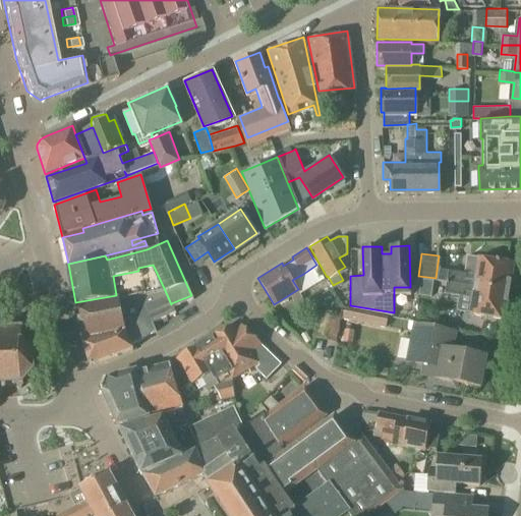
[(507,289),(509,277),(513,274),(514,268),(511,265),(512,261),(477,255),(473,281),(463,279),(464,272),(446,269),(444,280),(507,289)]
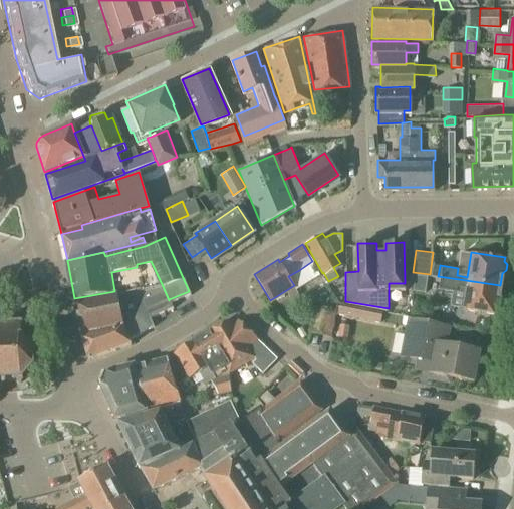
[(499,297),(500,285),(438,276),(437,287),(455,290),(456,281),(466,282),(463,307),(496,312),(497,309),(501,307),(502,300),(499,297)]
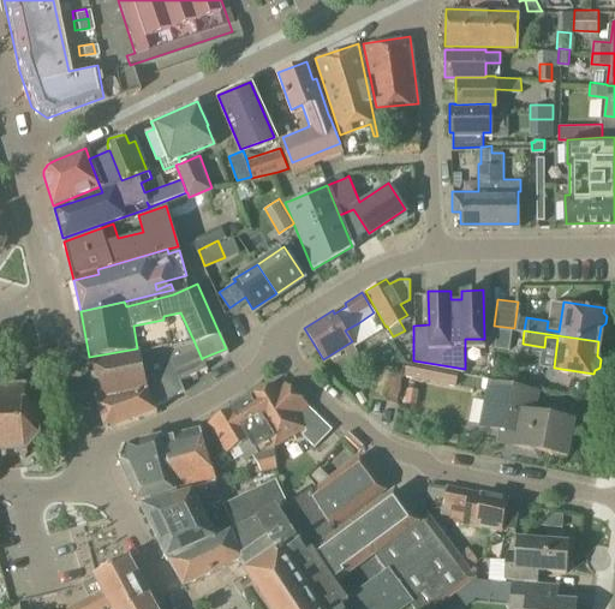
[(89,357),(89,358),(97,398),(145,388),(153,404),(183,387),(178,377),(206,365),(202,358),(202,359),(193,340),(167,346),(138,352),(137,348),(89,357)]
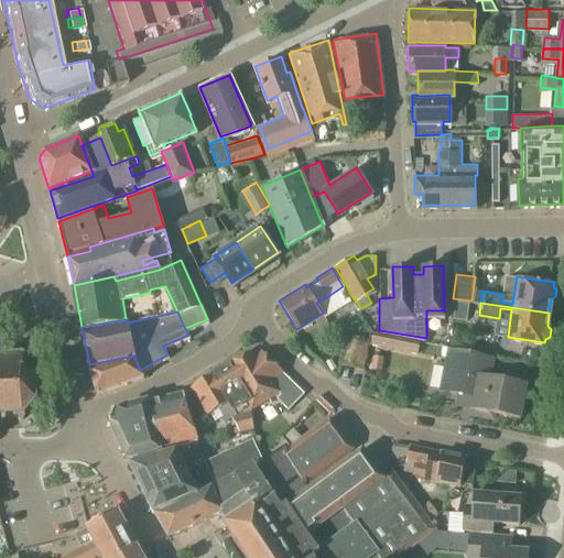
[(475,323),(457,325),(458,336),(476,334),(475,323)]
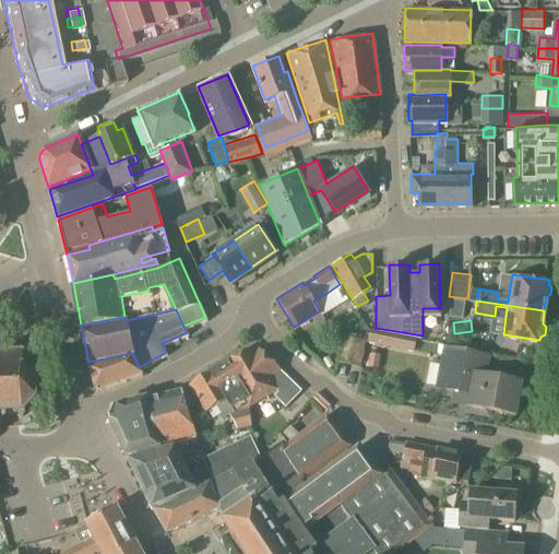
[(413,348),(414,339),(377,331),(377,329),(370,327),(368,338),(375,339),(375,340),(413,348)]
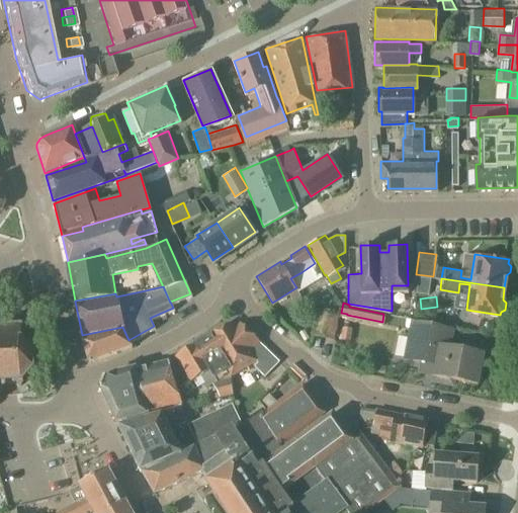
[(227,367),(230,374),(252,360),(264,374),(279,359),(240,321),(237,323),(233,319),(226,323),(208,334),(224,359),(222,360),(227,367)]
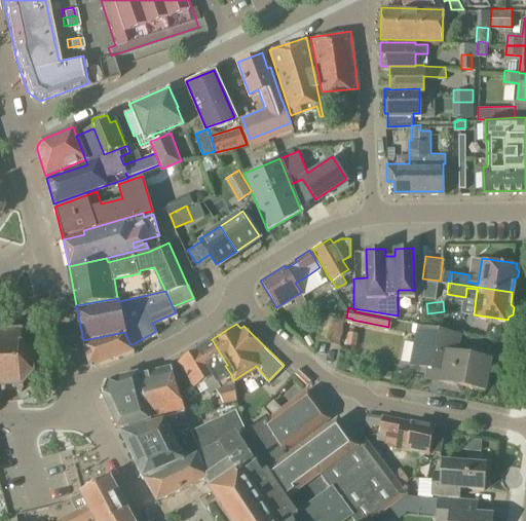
[(0,328),(0,391),(1,392),(0,386),(13,385),(15,391),(20,389),(17,385),(26,374),(31,375),(32,372),(28,371),(27,357),(31,355),(30,351),(25,354),(20,347),(24,343),(24,333),(19,329),(20,327),(17,325),(13,328),(0,328)]
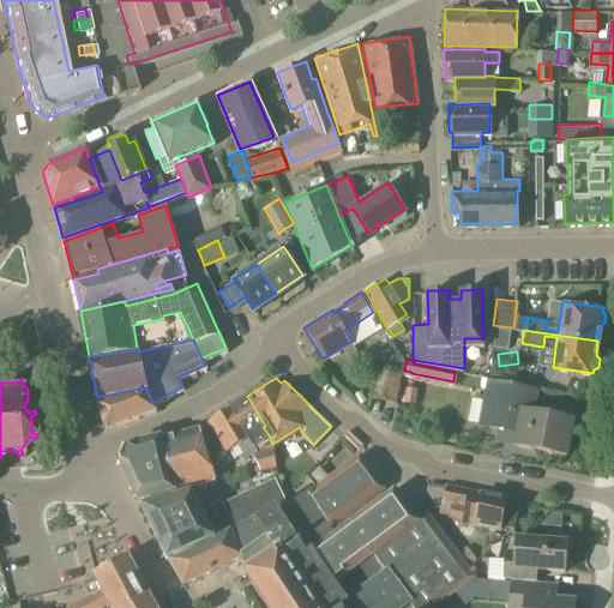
[(488,379),(480,422),(499,426),(497,439),(512,443),(511,449),(537,453),(540,447),(567,452),(573,417),(529,409),(533,387),(488,379)]
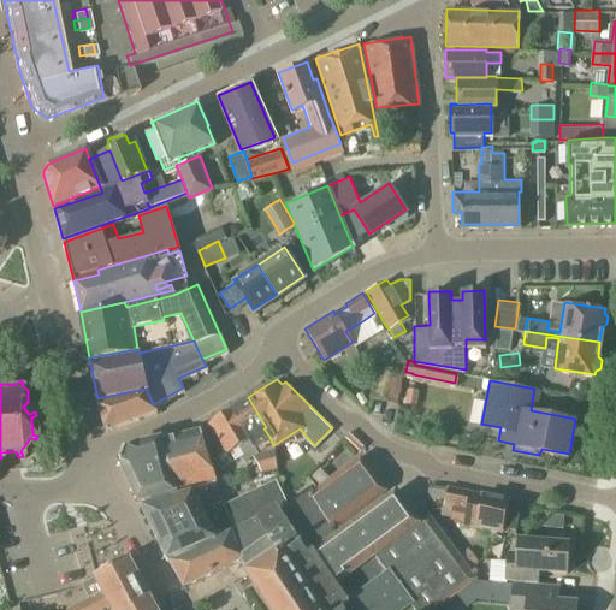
[(416,402),(418,388),(407,386),(406,401),(416,402)]
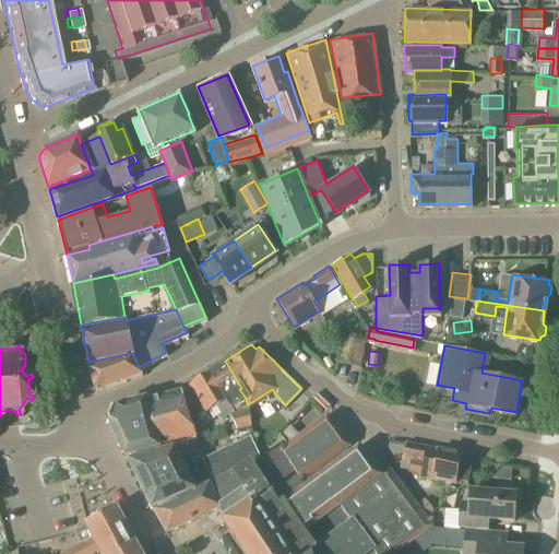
[(141,372),(139,367),(132,353),(88,362),(95,389),(103,387),(141,372)]
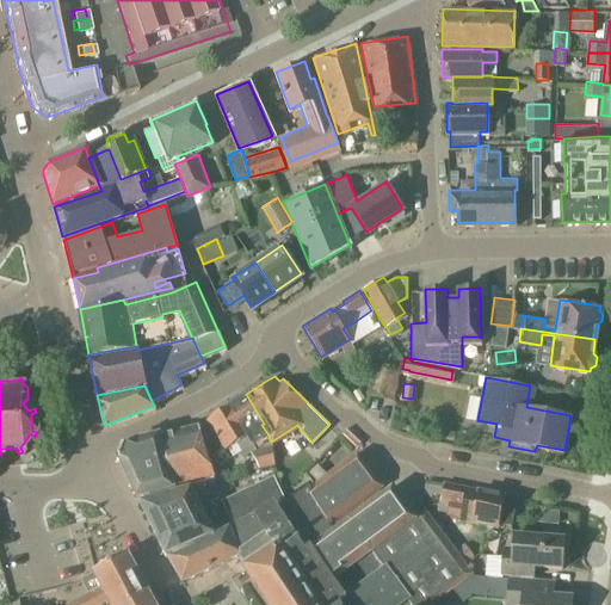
[(261,425),(264,424),(246,394),(229,405),(252,442),(267,433),(261,425)]
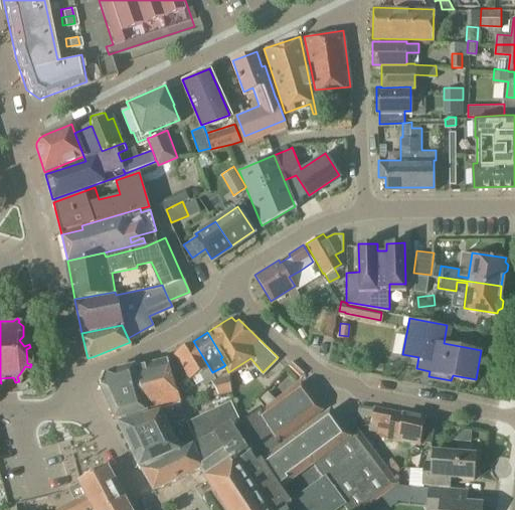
[(225,365),(212,372),(193,341),(174,352),(187,378),(199,370),(206,382),(212,379),(218,393),(231,390),(228,373),(228,372),(225,365)]
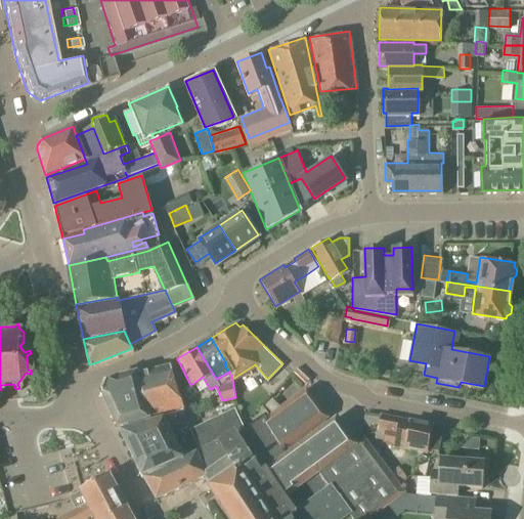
[(118,424),(181,406),(167,363),(112,378),(104,381),(101,382),(100,387),(101,390),(118,424)]
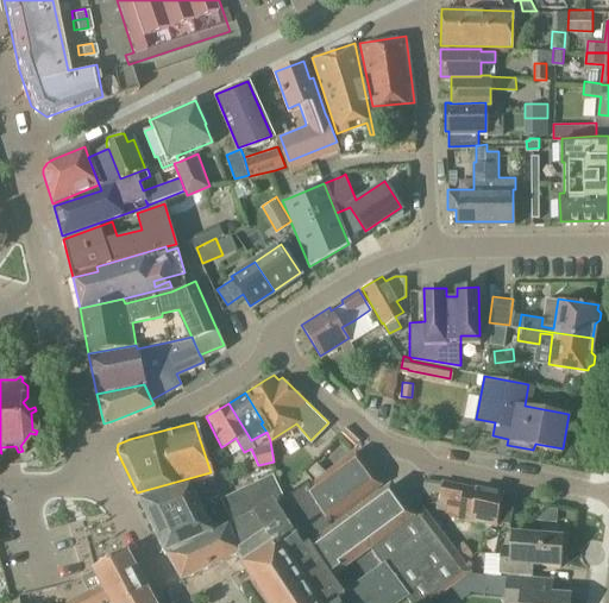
[(381,490),(376,484),(380,482),(355,450),(311,484),(309,484),(276,507),(272,502),(281,496),(253,509),(231,520),(211,529),(165,551),(173,563),(179,573),(181,577),(238,551),(246,564),(244,565),(267,598),(265,600),(267,602),(421,602),(463,571),(415,514),(391,482),(381,490)]
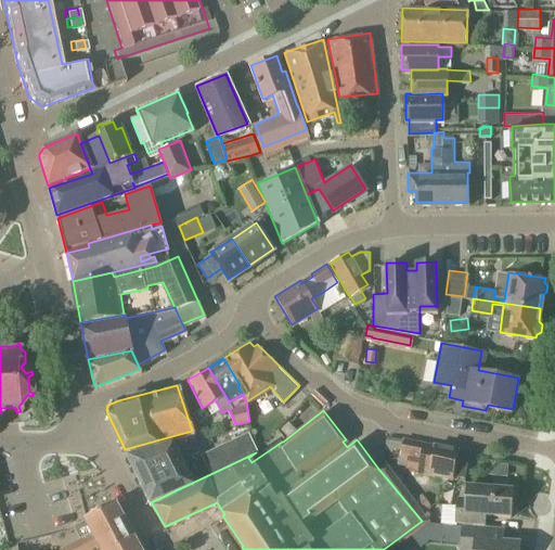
[(287,435),(296,427),(288,420),(280,427),(287,435)]
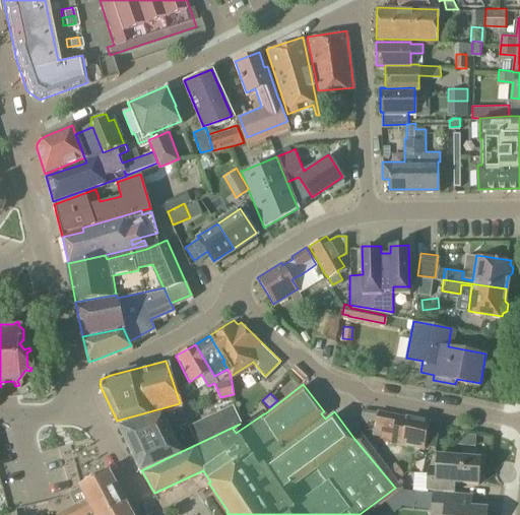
[(216,435),(240,424),(242,423),(233,402),(189,424),(197,444),(216,435)]
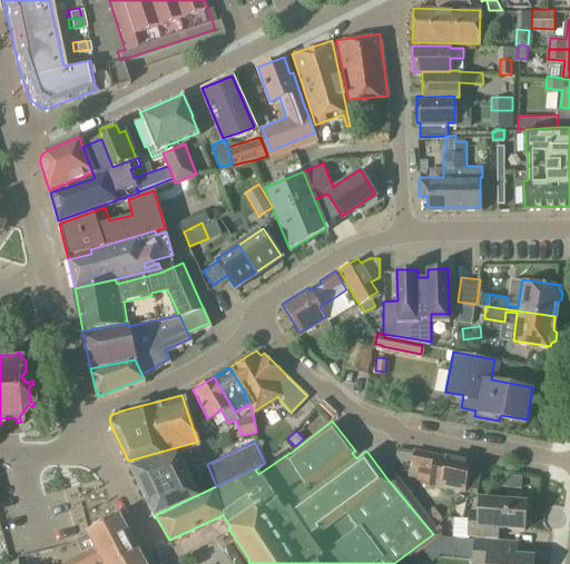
[(477,486),(481,467),(468,464),(470,458),(413,447),(410,462),(412,463),(411,474),(418,476),(416,478),(428,480),(428,481),(463,487),(464,484),(477,486)]
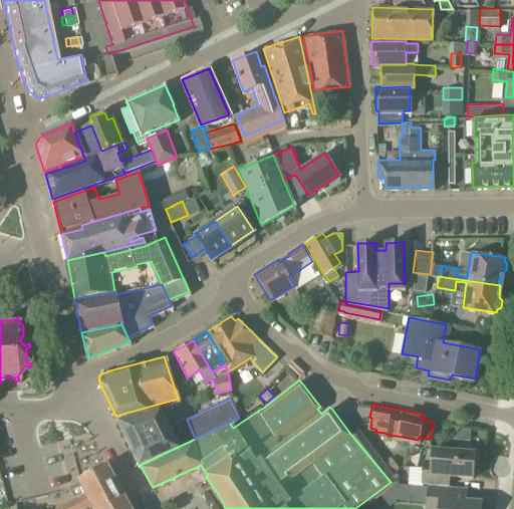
[(140,465),(178,447),(159,409),(115,419),(139,466),(140,465)]
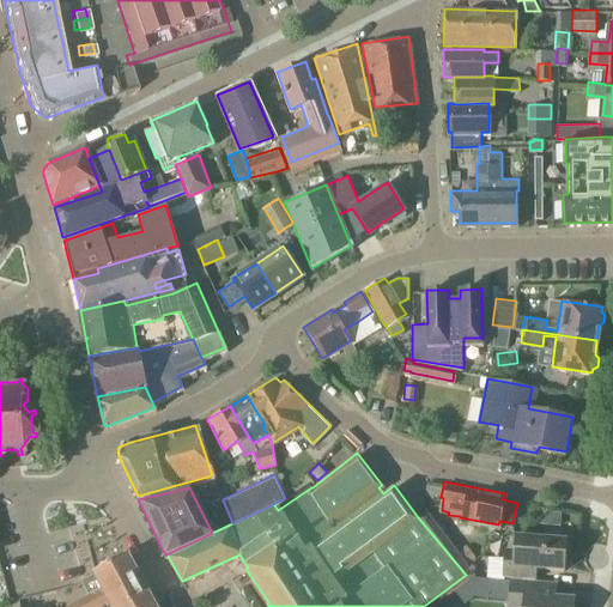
[(563,565),(564,538),(515,534),(514,547),(504,547),(502,574),(533,575),(534,564),(563,565)]
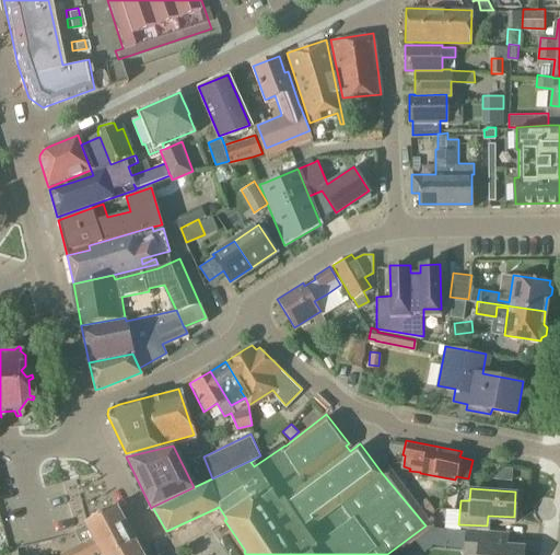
[(97,547),(129,532),(123,520),(117,508),(85,524),(93,538),(60,554),(98,554),(101,554),(97,547)]
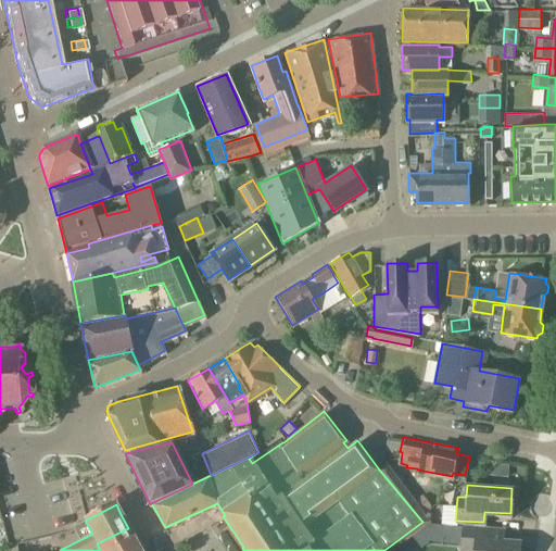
[(462,540),(462,548),(475,549),(474,550),(517,550),(518,541),(500,540),(501,529),(463,526),(462,540)]
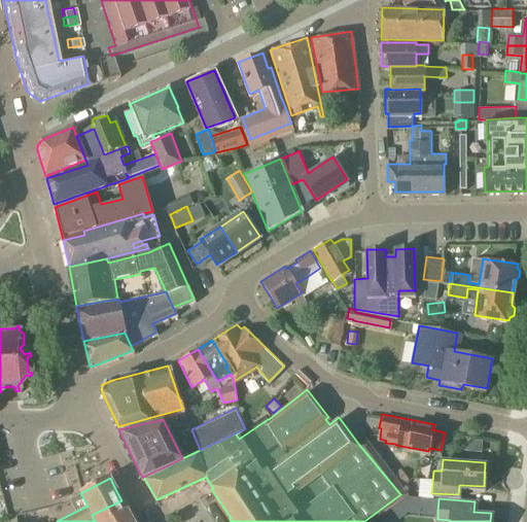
[(133,521),(121,500),(92,515),(95,521),(93,521),(133,521)]
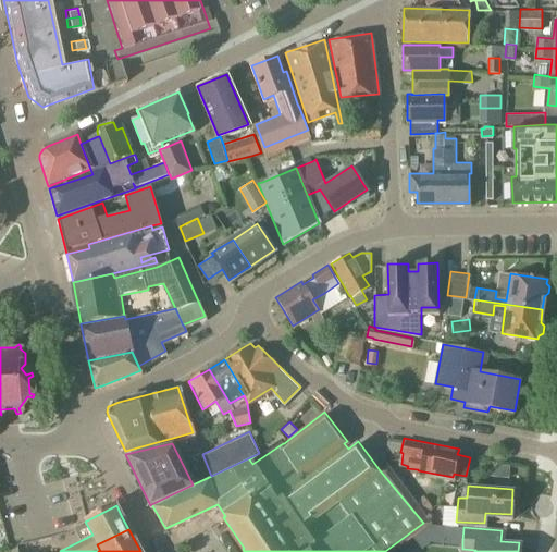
[(193,547),(195,551),(233,551),(219,530),(193,547)]
